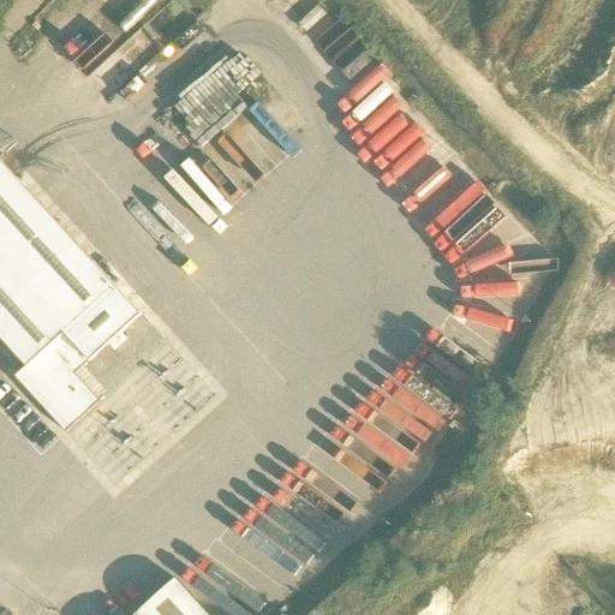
[(232,76),(193,100),(191,95),(172,108),(190,136),(246,99),(232,76)]
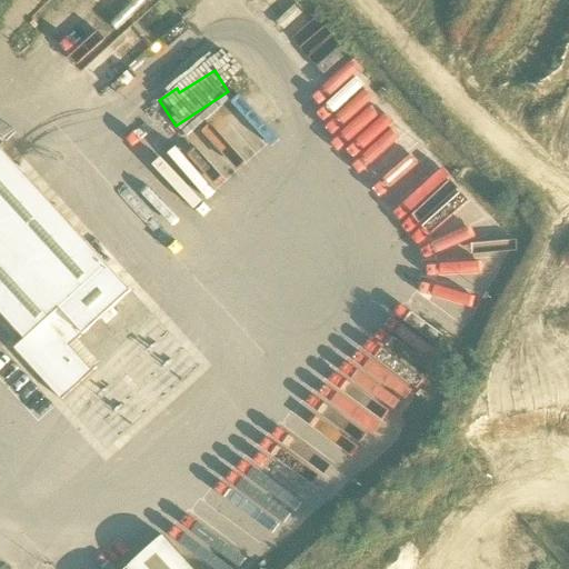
[(263,90),(176,157),(202,192),(290,126),(263,90)]
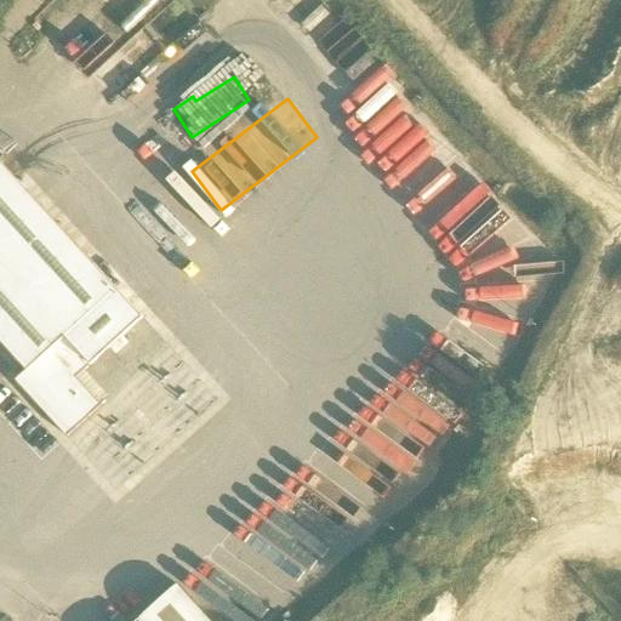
[(426,138),(440,125),(428,113),(415,125),(405,114),(358,158),(391,193),(437,151),(426,138)]
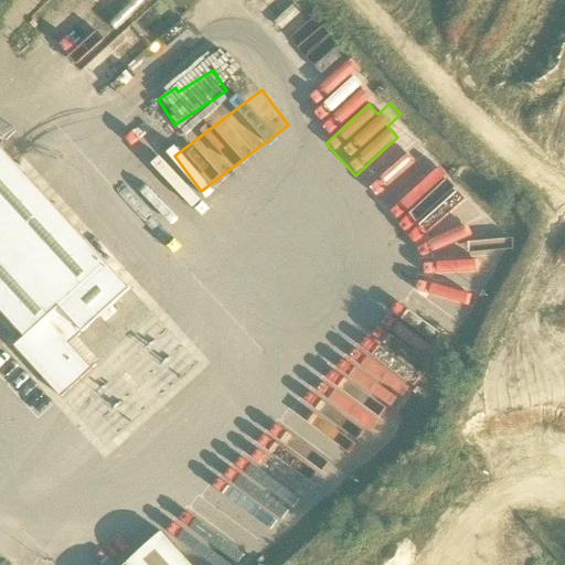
[(70,344),(129,289),(0,148),(0,311),(23,338),(13,347),(60,398),(92,369),(70,344)]
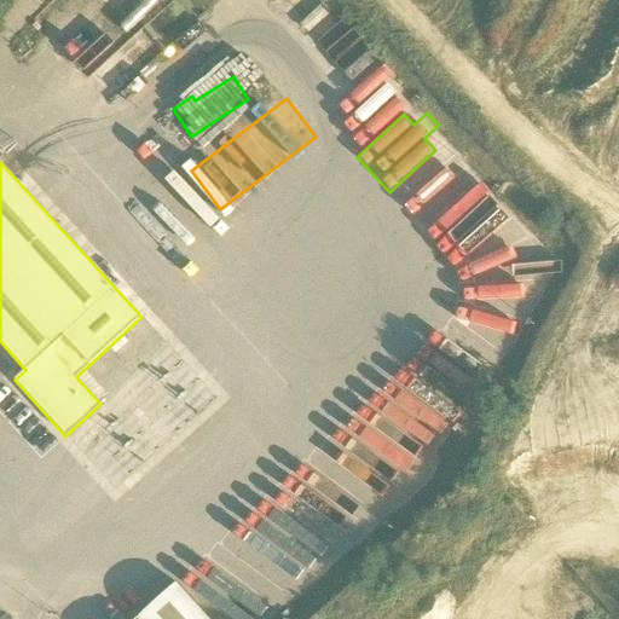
[(484,376),(492,362),(439,334),(432,348),(484,376)]
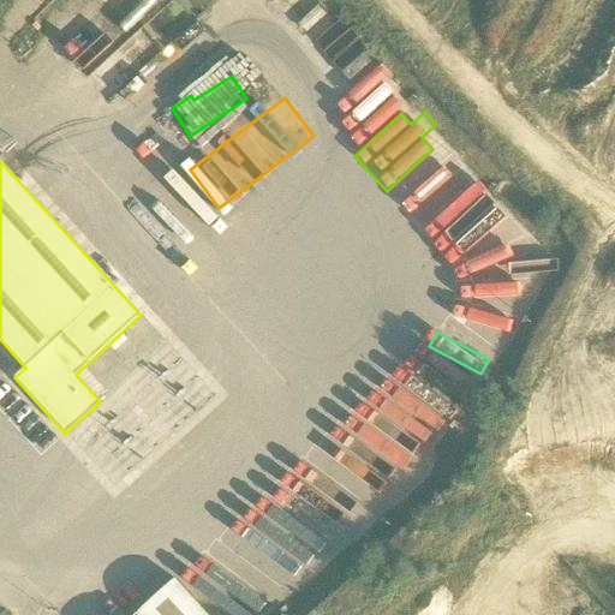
[(251,517),(306,565),(316,553),(261,506),(251,517)]
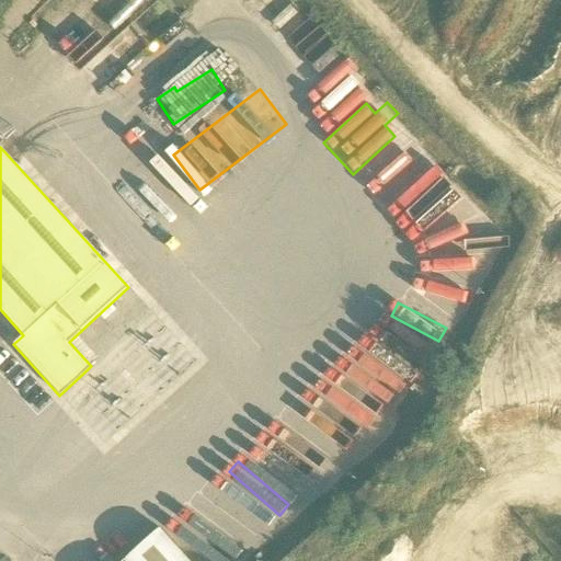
[(191,560),(160,526),(123,560),(124,560),(191,560)]
